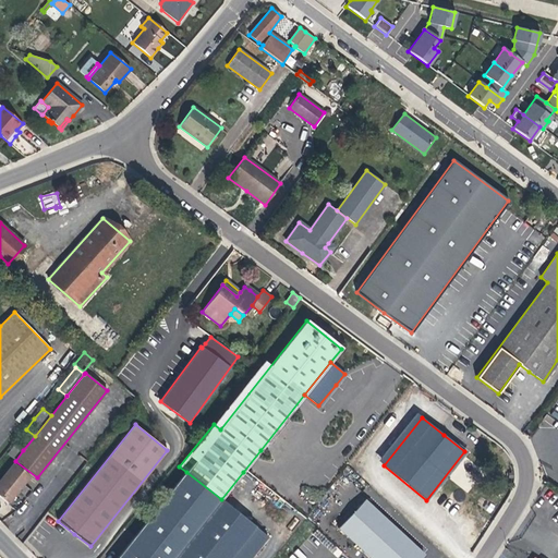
[(7,455),(15,461),(23,450),(15,444),(7,455)]
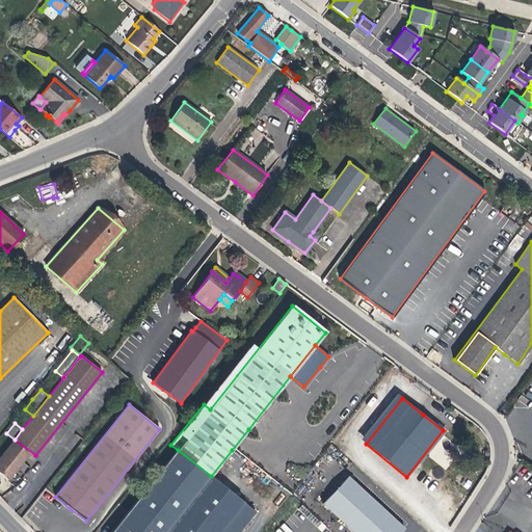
[(245,446),(255,434),(248,429),(232,450),(238,454),(244,446),(245,446)]
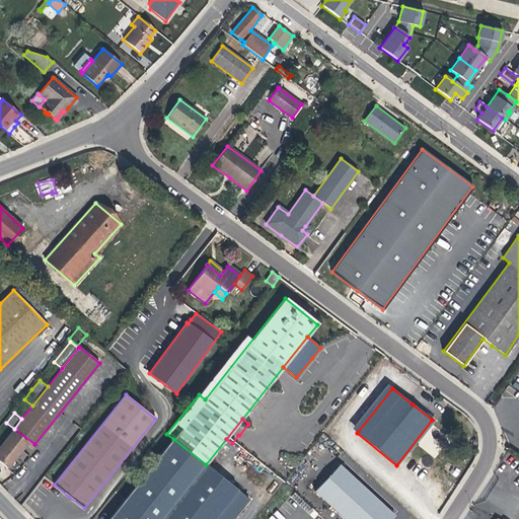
[(0,462),(7,468),(27,442),(13,431),(0,446),(0,462)]
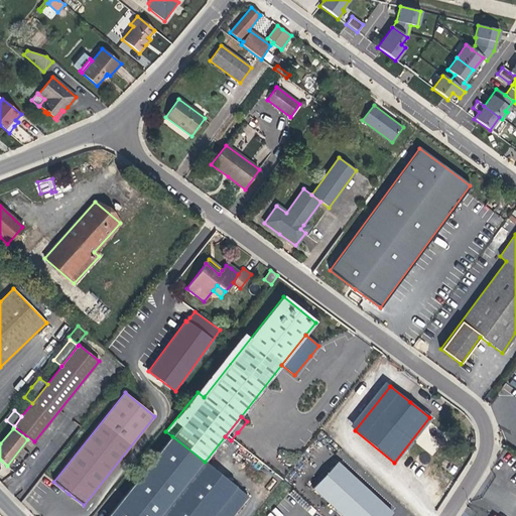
[(205,462),(172,436),(108,515),(232,515),(248,496),(205,462)]
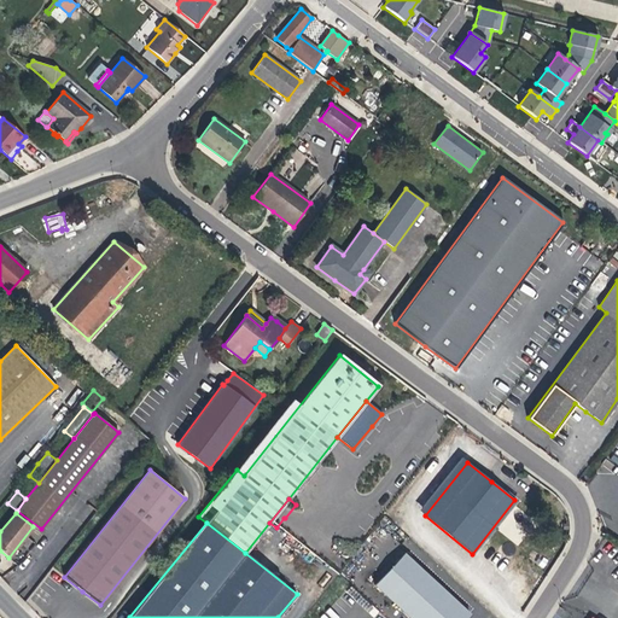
[(467,617),(471,616),(403,553),(374,584),(410,617),(467,617)]
